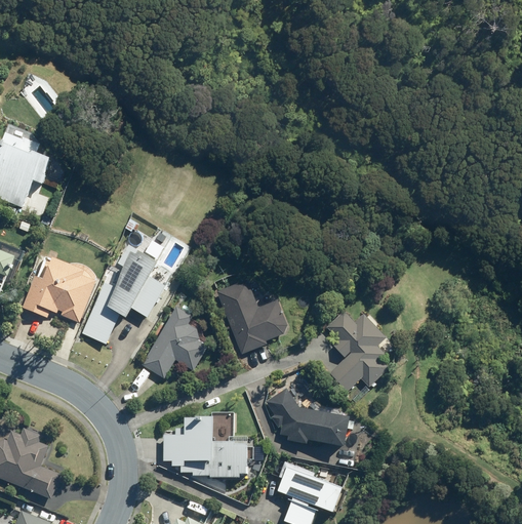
[(2,177),(0,182),(0,198),(25,209),(38,182),(48,186),(52,176),(51,176),(58,161),(41,153),(44,146),(28,137),(27,140),(13,134),(4,156),(6,157),(0,170),(0,176),(2,177)]
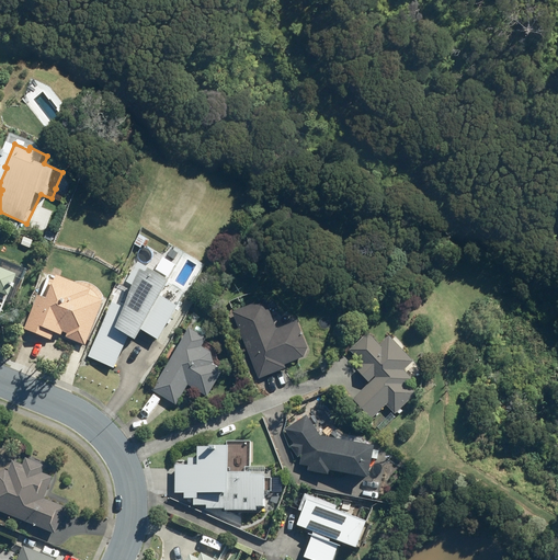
[(0,297),(2,293),(10,296),(19,275),(0,267),(0,297)]
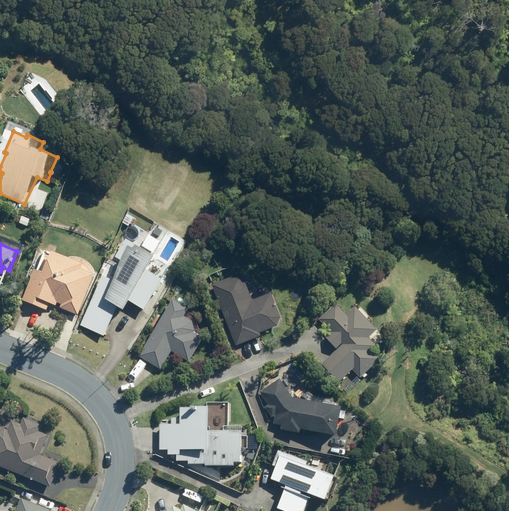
[(101,275),(79,325),(104,335),(117,305),(126,311),(131,302),(142,309),(161,278),(151,271),(160,257),(140,245),(137,249),(132,246),(115,282),(101,275)]
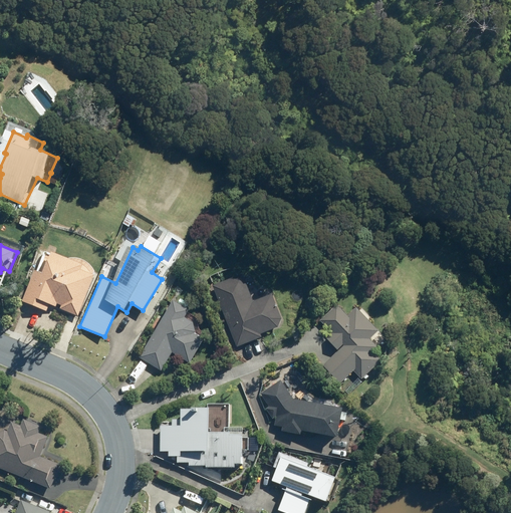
[(94,275),(81,270),(83,264),(52,252),(43,273),(35,270),(22,301),(46,311),(49,304),(55,307),(56,303),(60,305),(59,308),(78,316),(94,275)]
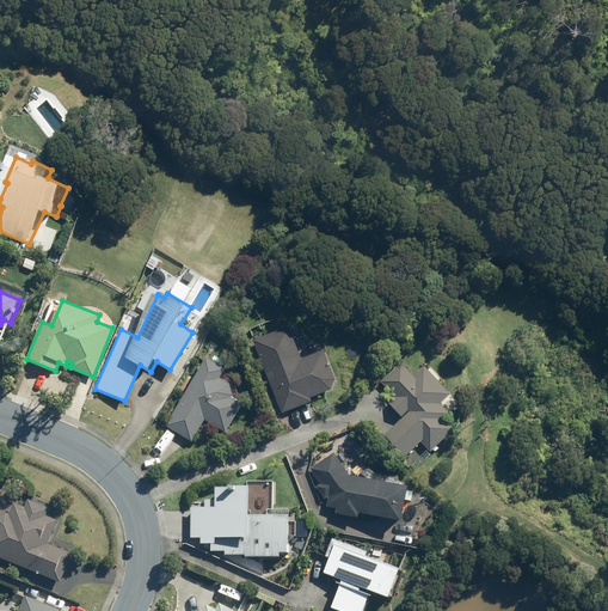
[(330,390),(335,380),(323,349),(300,359),(288,325),(252,340),(281,413),(309,402),(308,398),(330,390)]
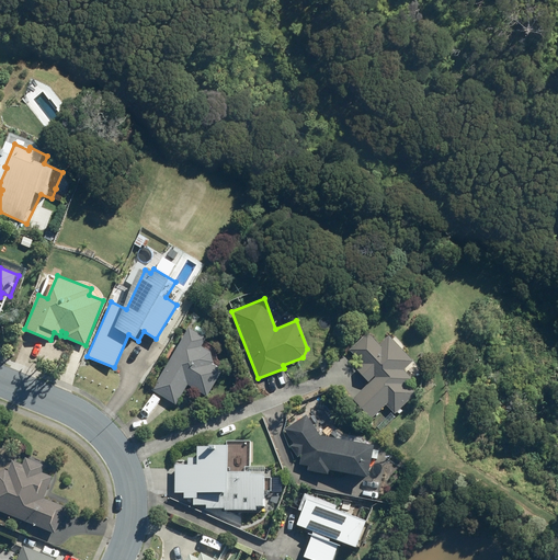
[(221,370),(212,365),(214,362),(211,351),(202,345),(206,338),(189,327),(151,390),(174,404),(186,384),(207,396),(221,370)]
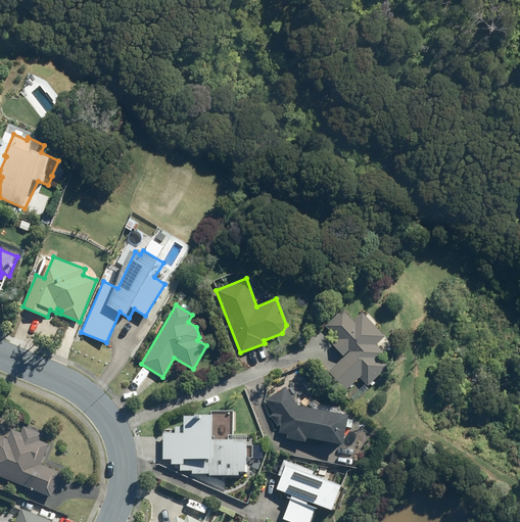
[(343,310),(326,325),(349,351),(328,371),(346,389),(360,377),(367,385),(387,367),(379,358),(384,353),(375,344),(384,336),(362,313),(353,321),(343,310)]
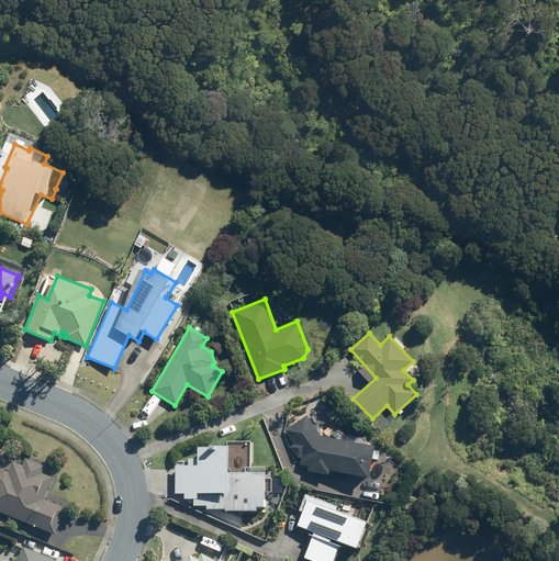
[(302,457),(300,464),(371,479),(377,447),(321,436),(306,415),(284,429),(302,457)]
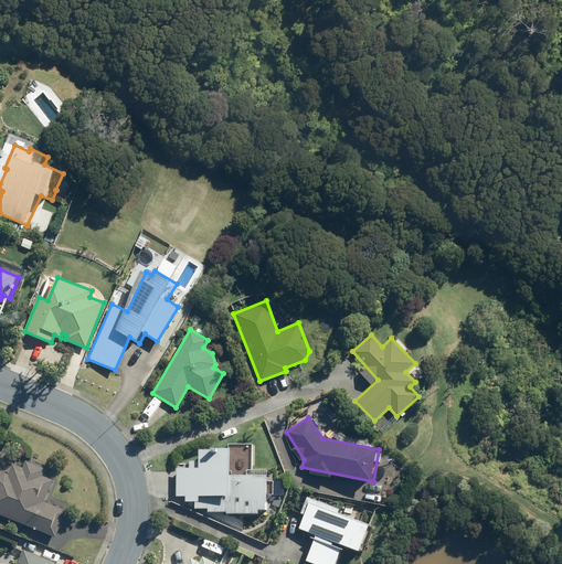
[(257,479),(257,476),(234,476),(234,450),(200,449),(200,468),(177,468),(176,497),(194,497),(194,509),(268,511),(268,479),(257,479)]
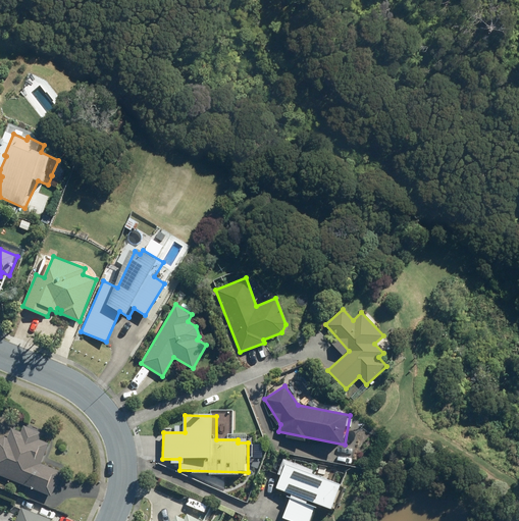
[(0,475),(51,497),(60,472),(40,464),(48,443),(38,438),(41,433),(22,426),(20,432),(10,428),(6,438),(4,437),(0,438),(0,475)]
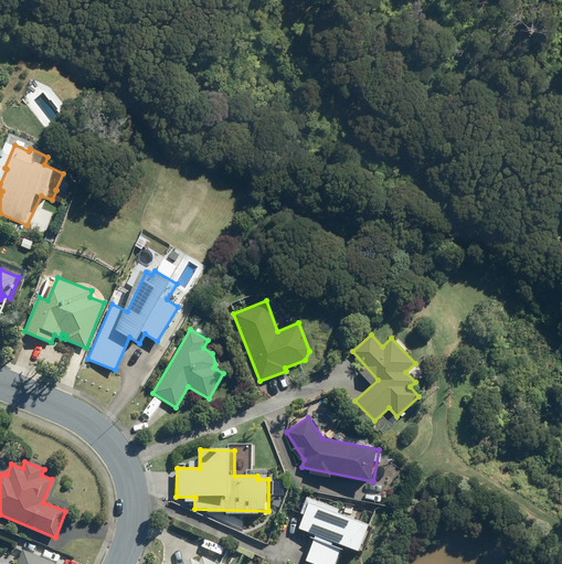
[(310,502),(299,529),(316,535),(307,561),(315,563),(337,563),(343,549),(335,545),(336,542),(363,553),(373,527),(310,502)]
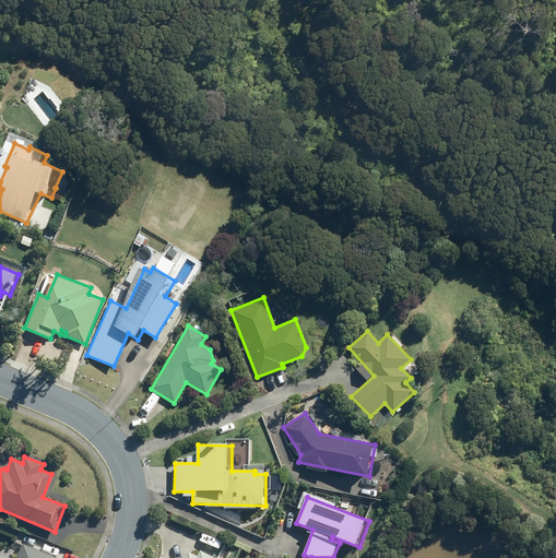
[(52,557),(54,556),(23,544),(16,557),(52,557)]
